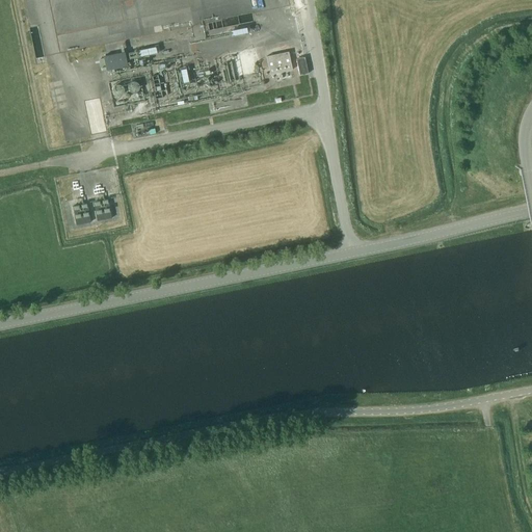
[(236,33),(253,32),(251,23),(235,24),(236,33)]
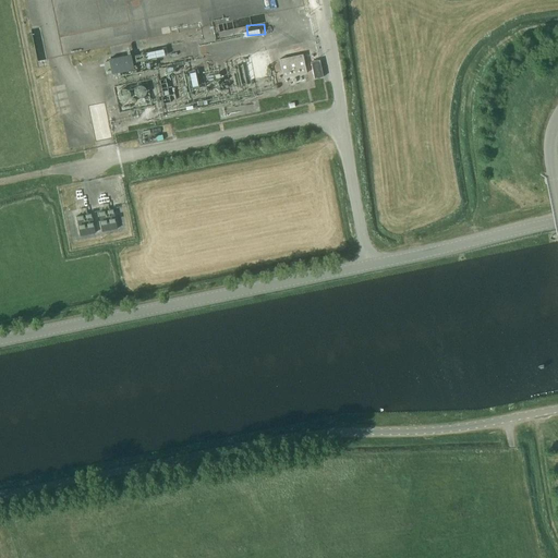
[(168,48),(150,51),(153,58),(169,53),(168,48)]
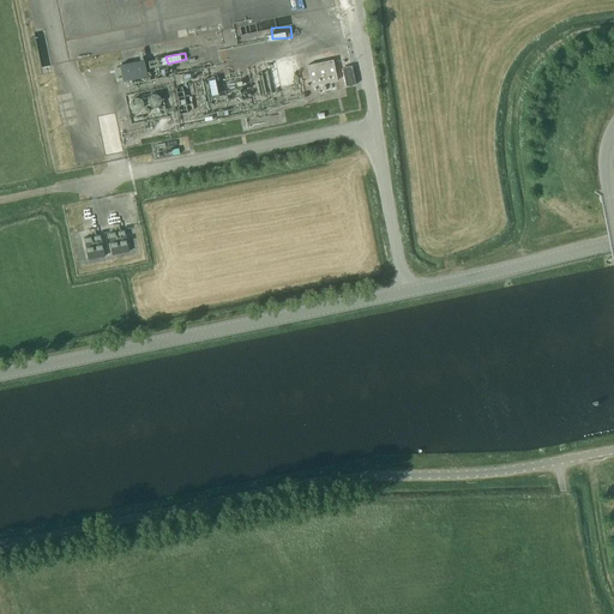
[(148,77),(144,60),(119,65),(119,67),(114,68),(115,78),(121,77),(122,82),(148,77)]
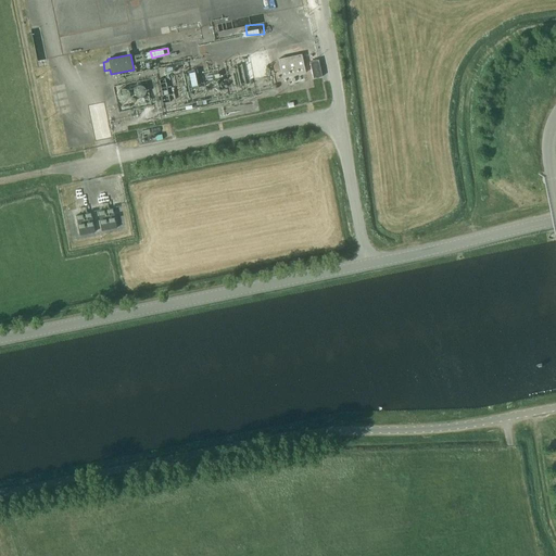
[(282,78),(305,74),(302,54),(278,59),(282,78)]
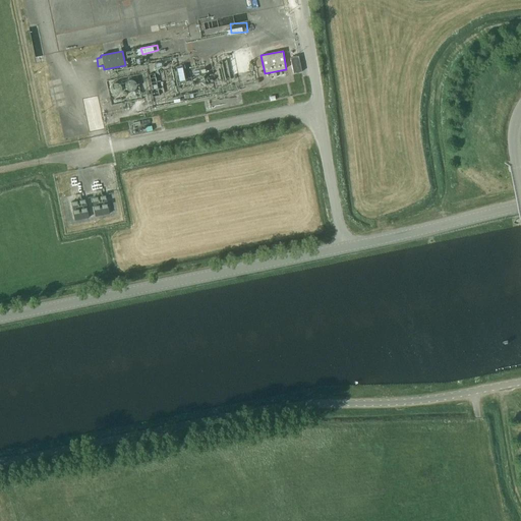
[(302,72),(298,56),(290,57),(293,73),(302,72)]
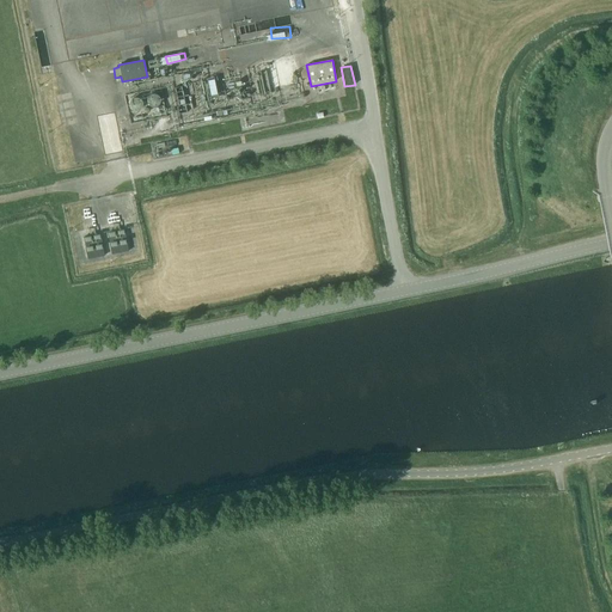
[(148,97),(147,101),(148,103),(151,105),(153,106),(157,105),(159,103),(160,101),(159,97),(157,95),(153,93),(151,95),(148,97)]
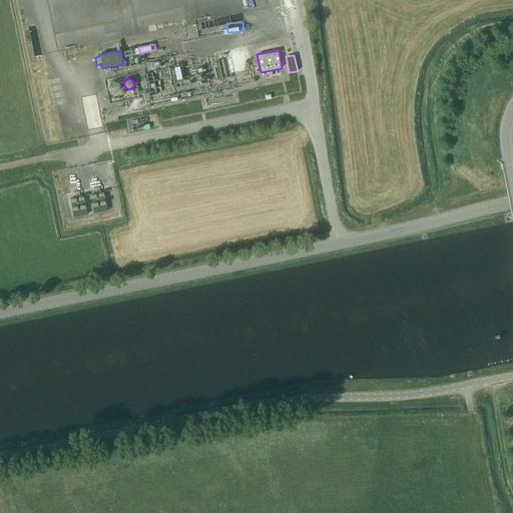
[(109,84),(108,87),(109,89),(111,91),(114,92),(116,91),(118,89),(119,87),(118,84),(116,82),(114,81),(111,82),(109,84)]
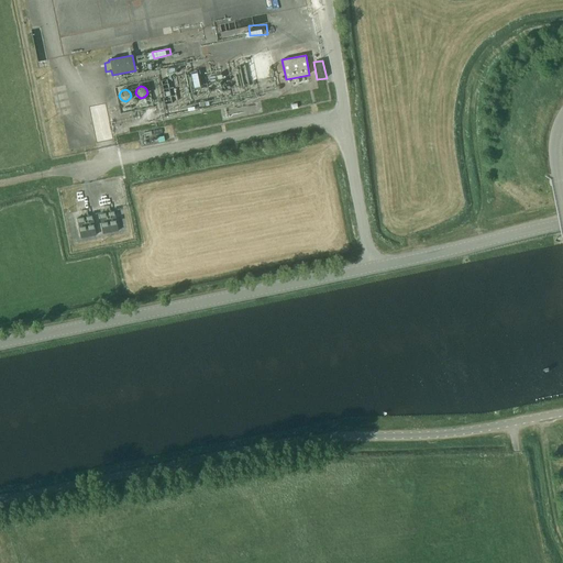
[(114,138),(108,102),(92,106),(99,141),(114,138)]
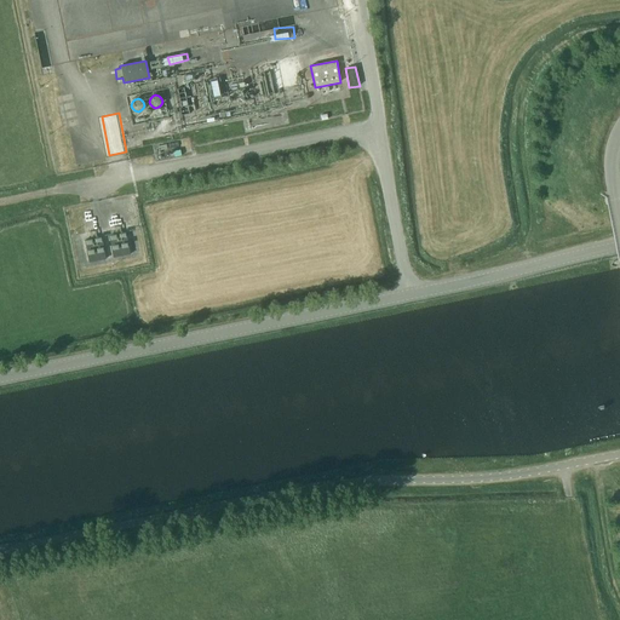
[(130,254),(126,231),(109,235),(113,258),(130,254)]
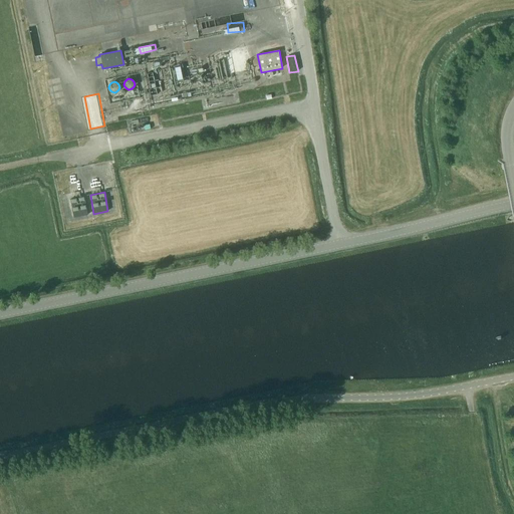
[(87,215),(84,196),(70,199),(73,217),(87,215)]
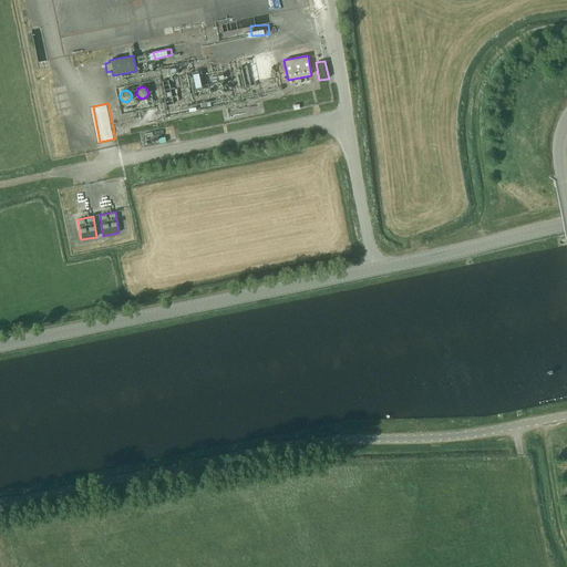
All buildings are outlined.
